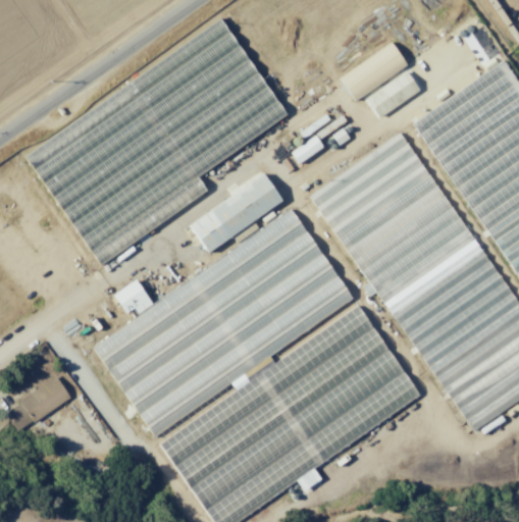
[(237,0),(228,5),(294,110),(344,80),(358,103),(371,94),(380,109),(417,87),(412,77),(423,70),(431,83),(462,63),(453,49),(482,31),(463,0),(237,0)]
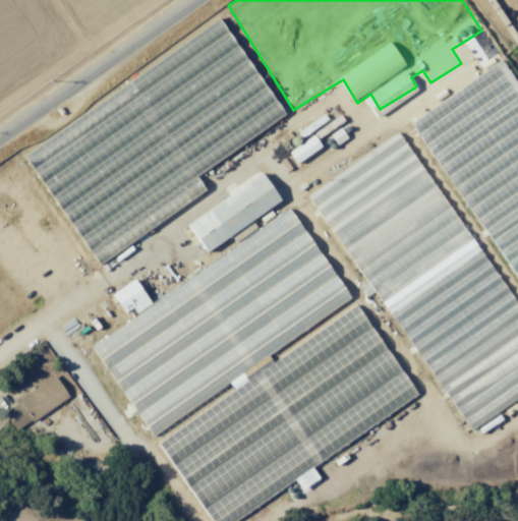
[(517,0),(477,0),(513,53),(517,50),(517,0)]
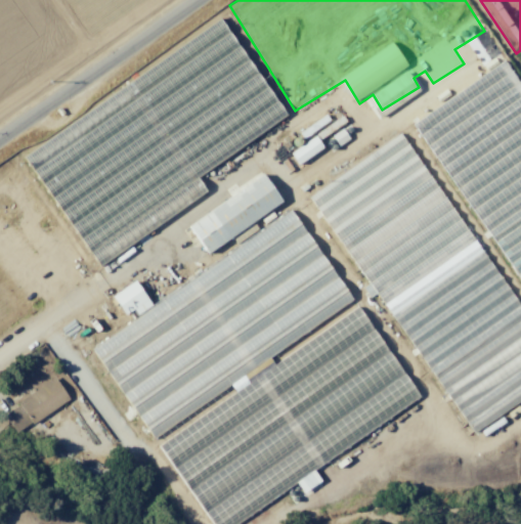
[(25,149),(98,267),(212,195),(200,176),(289,120),(227,23),(25,149)]
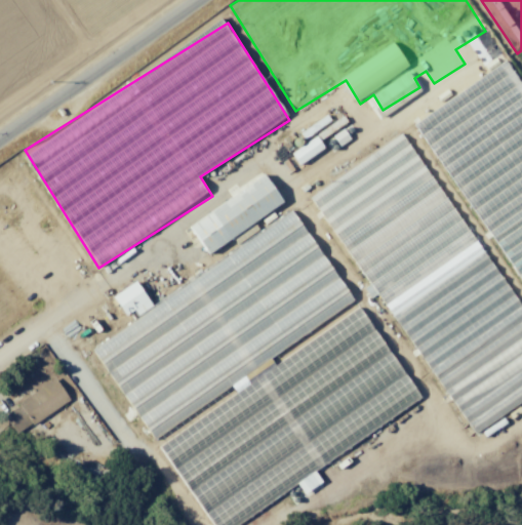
[(521,69),(516,59),(422,118),(521,280),(521,69)]
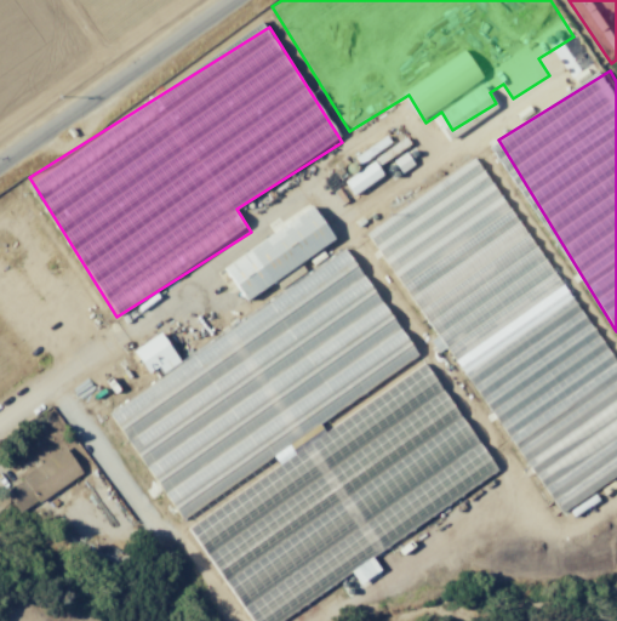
[(421,152),(409,134),(375,155),(377,159),(344,180),(354,194),(421,152)]
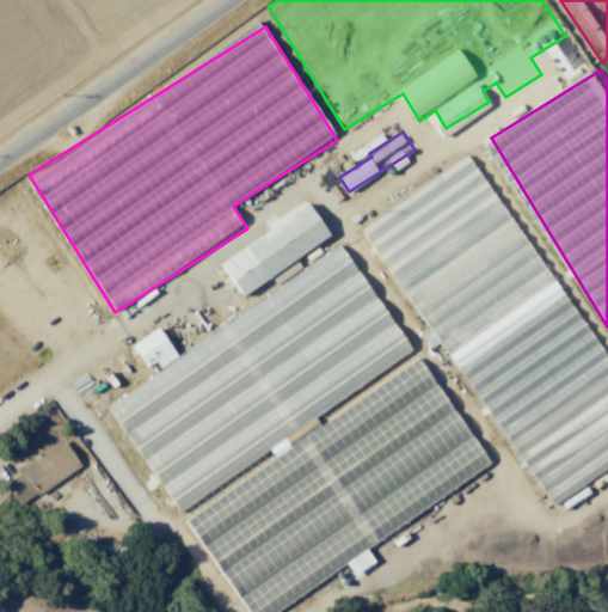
[(607,356),(473,153),(364,224),(551,508),(607,470),(607,356)]
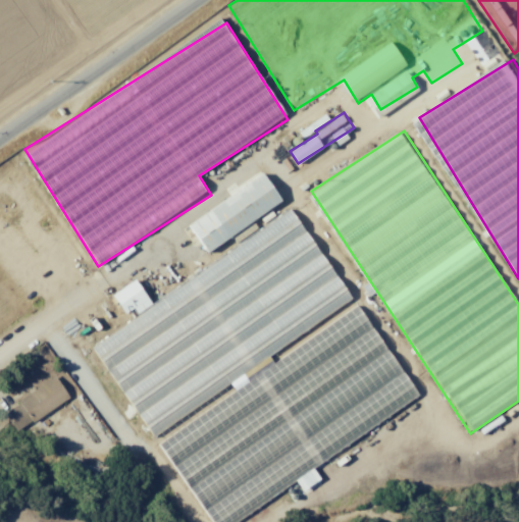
[(190,223),(207,252),(286,205),(267,175),(190,223)]
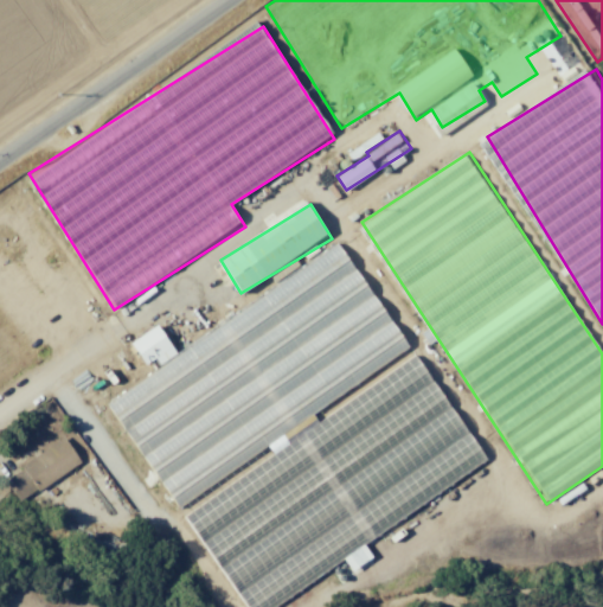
[(489,466),(423,357),(422,357),(410,353),(346,247),(175,350),(161,326),(134,343),(149,369),(114,400),(242,606),(338,606),(355,598),(387,596),(387,583),(373,570),(371,537),(489,466)]
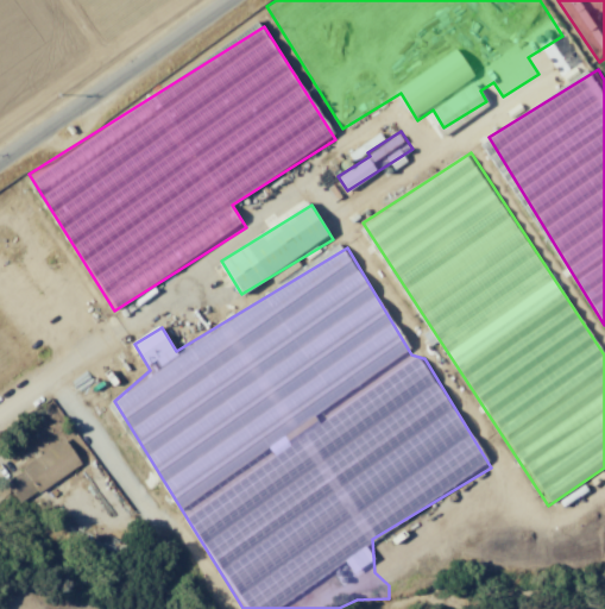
[(84,464),(68,440),(7,481),(24,506),(84,464)]
